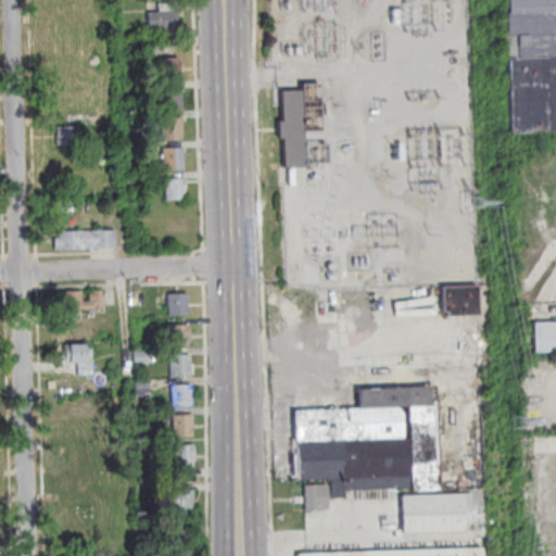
[(555,36),(555,0),(506,0),(507,14),(505,14),(506,38),(555,36)]
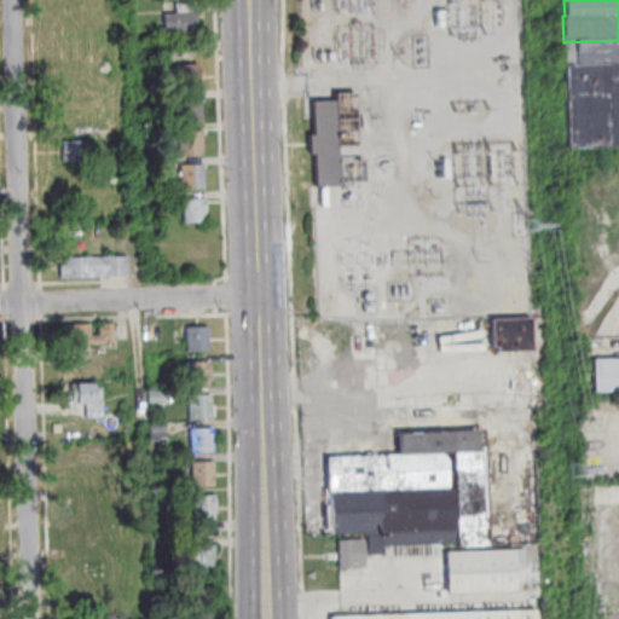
[(163,15),(197,13),(198,34),(163,35),(163,15)]
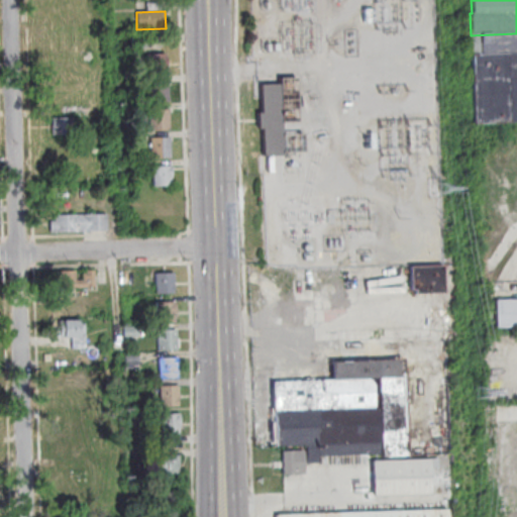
[(471,35),(516,33),(516,53),(473,56),(471,35)]
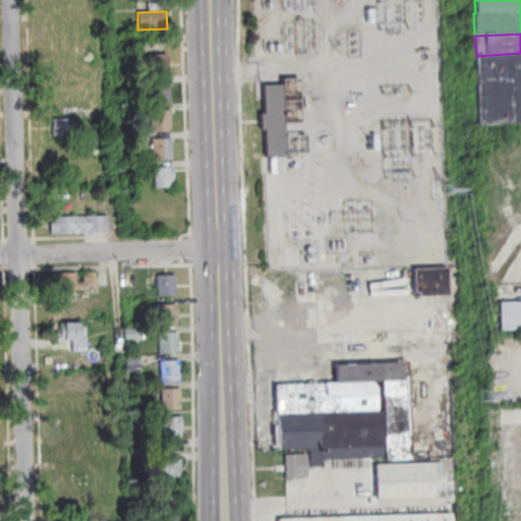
[(149,48),(135,48),(135,38),(148,37),(149,48)]
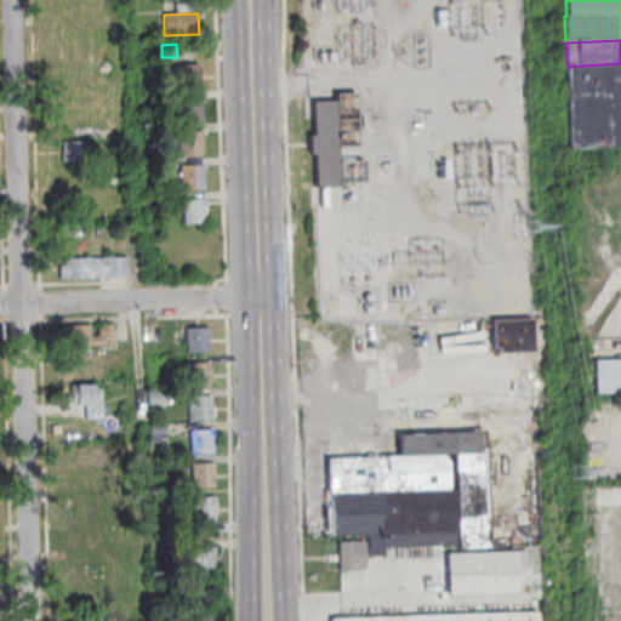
[(568,67),(620,63),(620,147),(570,149),(568,67)]
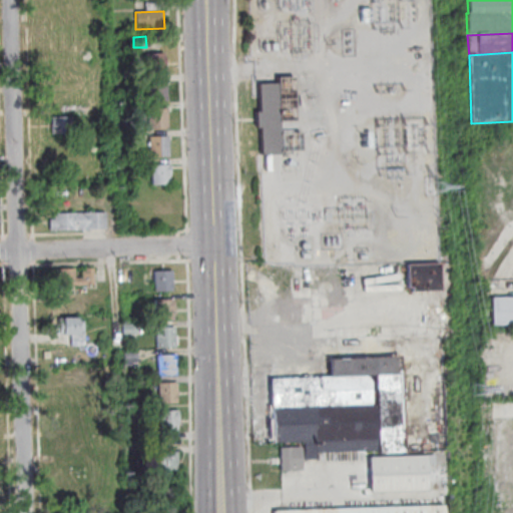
[(146,55),(164,54),(165,74),(147,75),(146,55)]
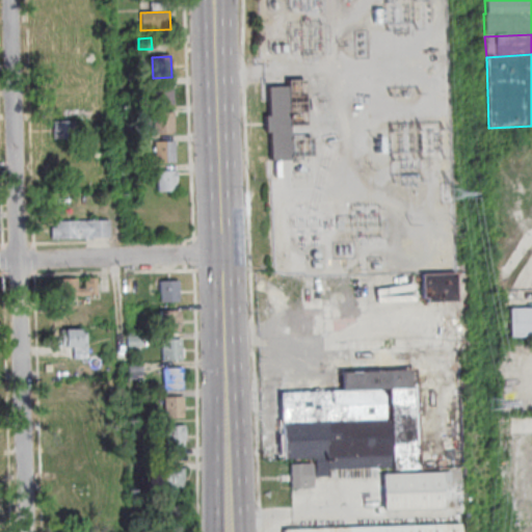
[(152,85),(173,84),(174,105),(153,106),(152,85)]
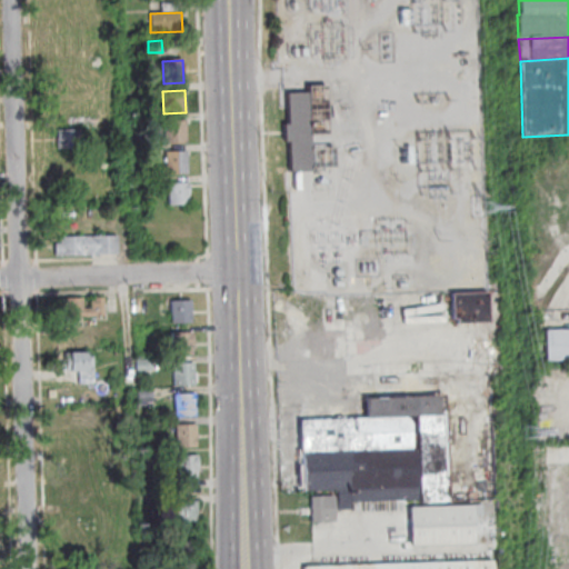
[(308,91),(311,170),(291,171),(288,92),(308,91)]
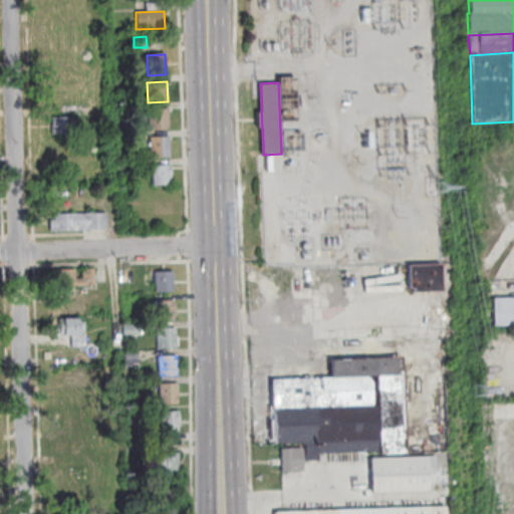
[(149,131),(148,109),(169,108),(169,130),(149,131)]
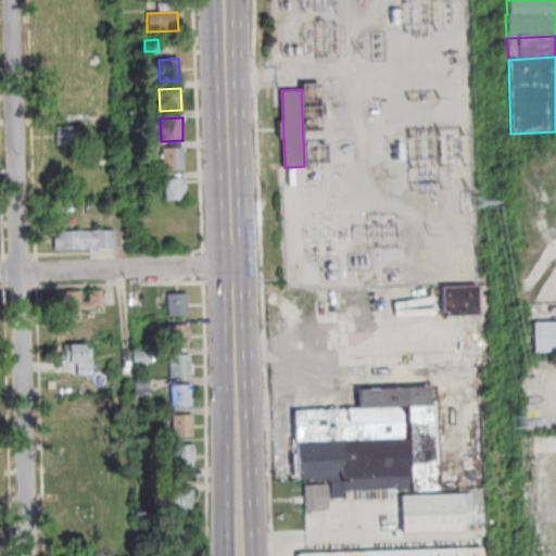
[(57,127),(78,126),(79,146),(57,146),(57,127)]
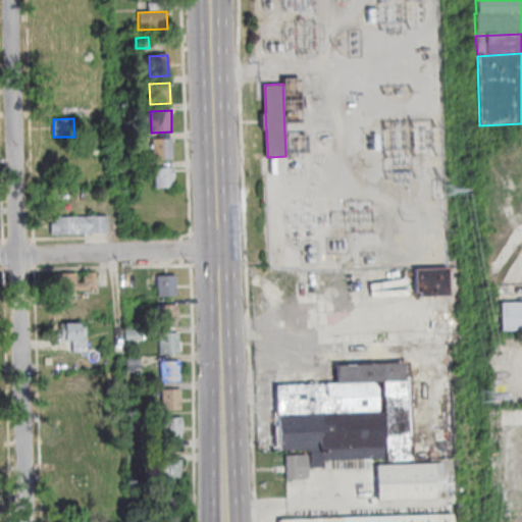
[(152,140),(171,139),(171,160),(152,161),(152,140)]
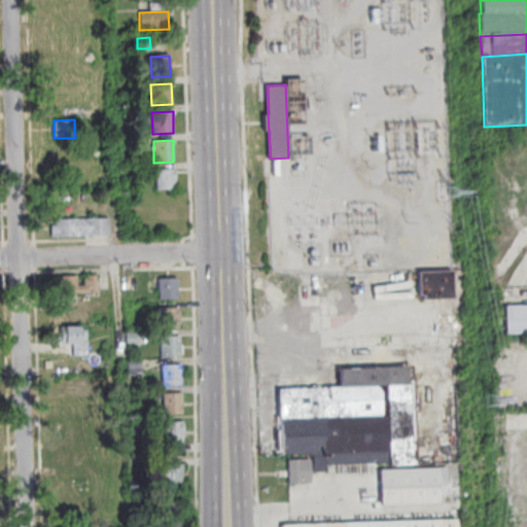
[(120,176),(119,167),(134,166),(135,175),(120,176)]
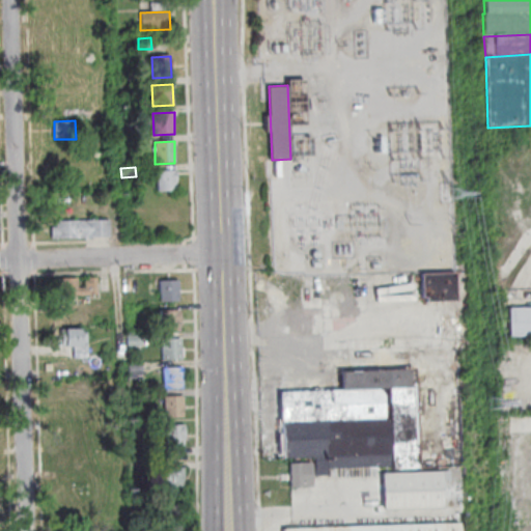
[(158,192),(157,172),(176,171),(176,184),(175,184),(175,191),(158,192)]
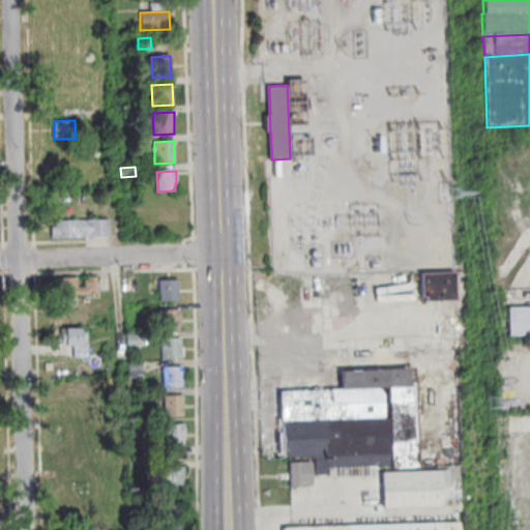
[(56,222),(109,219),(109,237),(51,239),(51,228),(56,227),(56,222)]
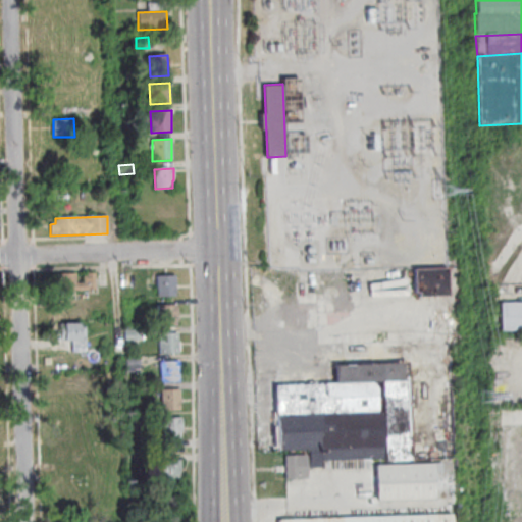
[(448,295),(448,267),(413,267),(413,295),(448,295)]
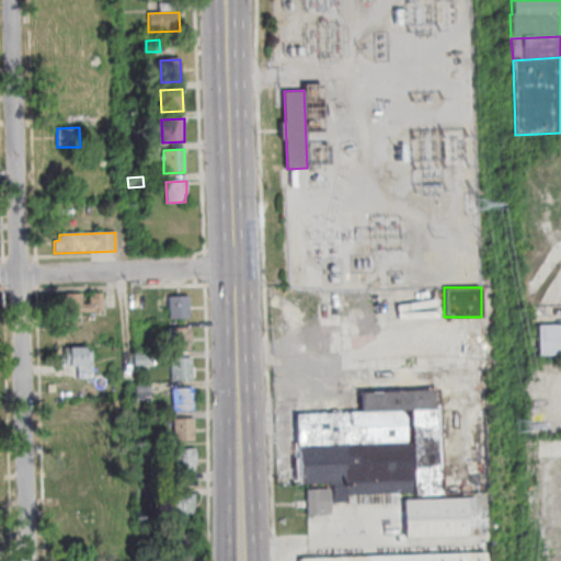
[(79,313),(79,318),(71,318),(71,313),(63,313),(61,295),(81,295),(81,305),(89,305),(89,297),(92,297),(92,295),(102,294),(102,312),(79,313)]
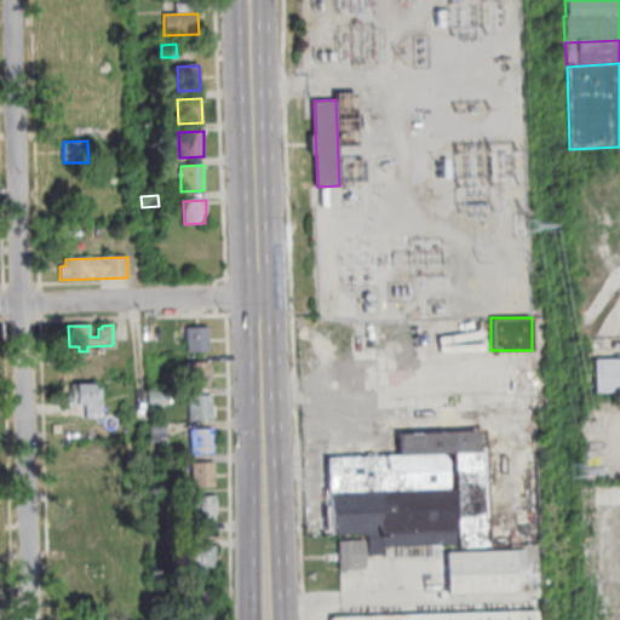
[(208,352),(187,354),(185,328),(208,328),(208,352)]
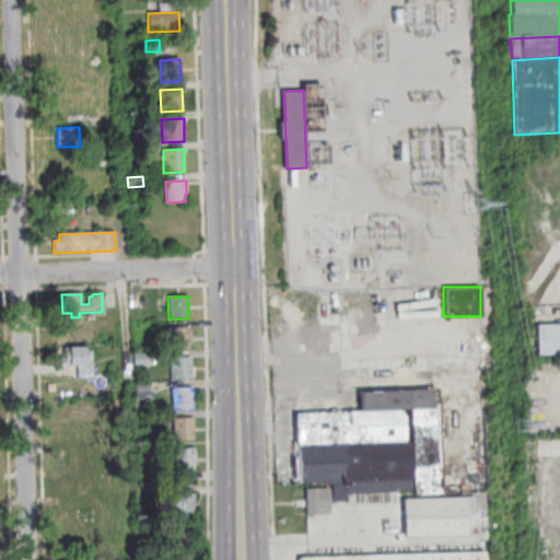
[(559,326),(536,327),(537,357),(559,356),(559,326)]
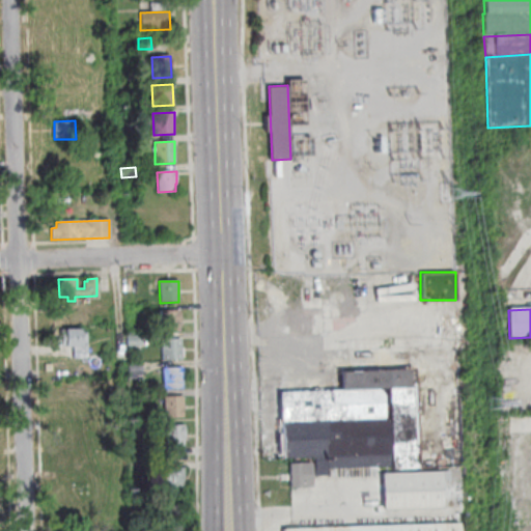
[(162,333),(161,311),(179,311),(180,333),(162,333)]
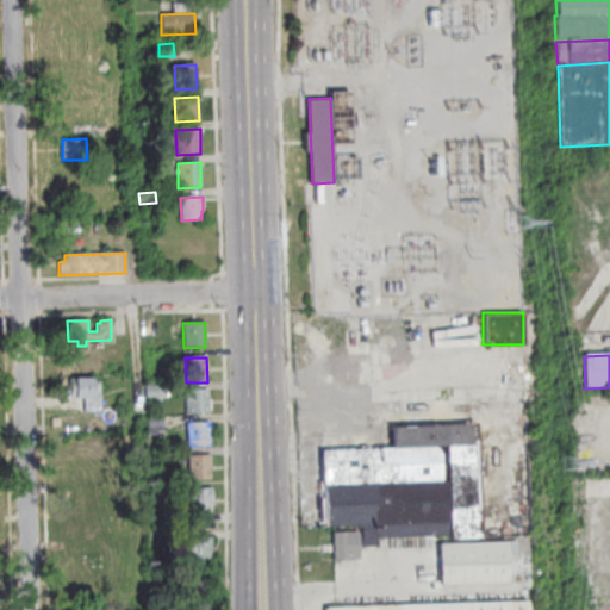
[(92,384),(100,384),(100,411),(85,411),(83,399),(74,400),(73,380),(91,379),(92,384)]
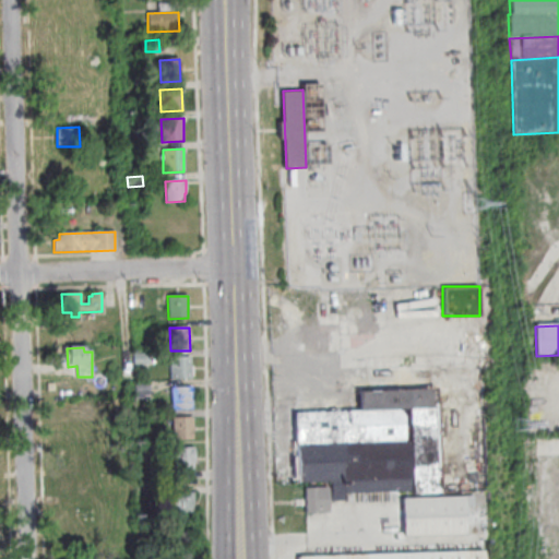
[(133,366),(133,355),(150,354),(150,366),(133,366)]
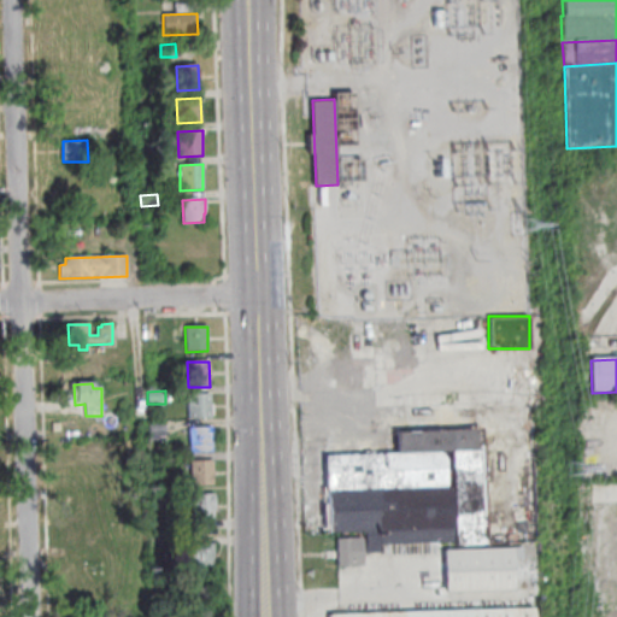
[(212,418),(188,419),(187,395),(211,394),(212,418)]
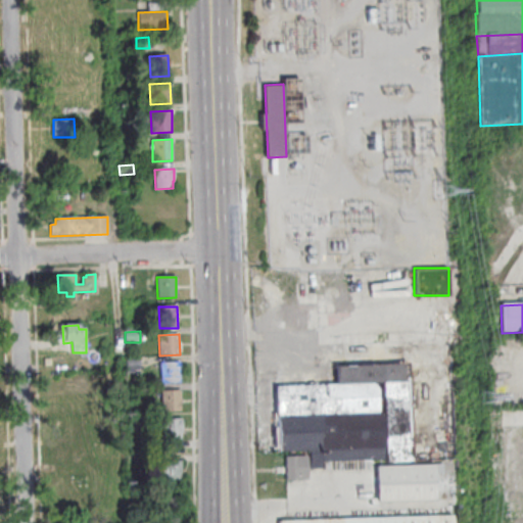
[(344,342),(345,365),(335,365),(335,384),(276,384),(277,446),(320,446),(320,461),(453,459),(450,340),(344,342)]
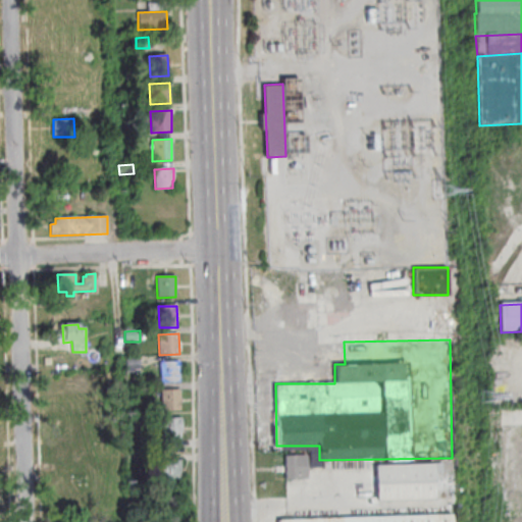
[(141,370),(125,371),(125,360),(141,360),(141,370)]
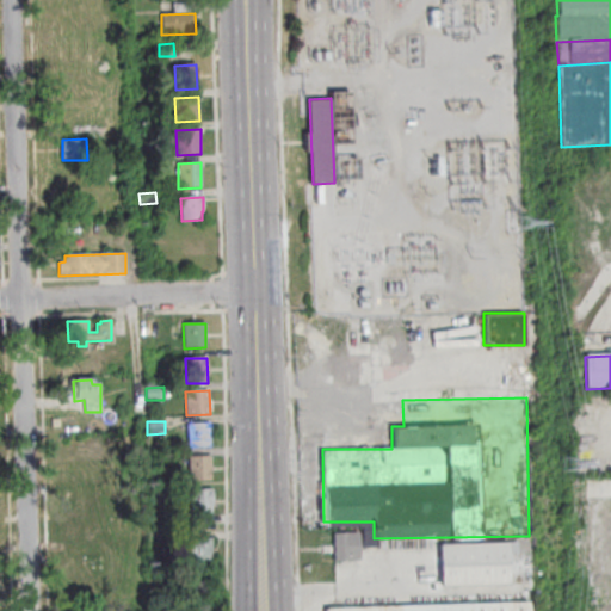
[(187,449),(187,424),(209,424),(210,448),(187,449)]
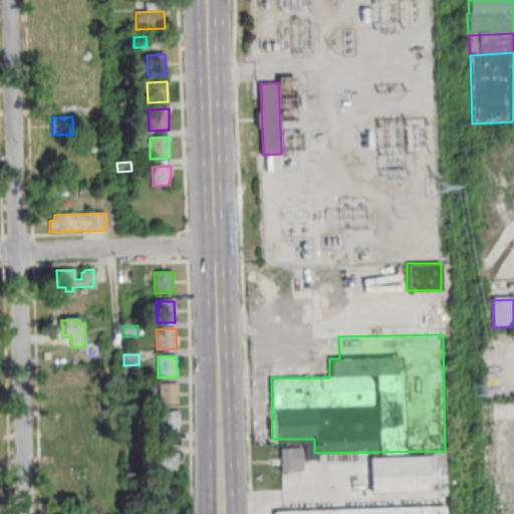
[(159,406),(158,386),(177,384),(177,405),(159,406)]
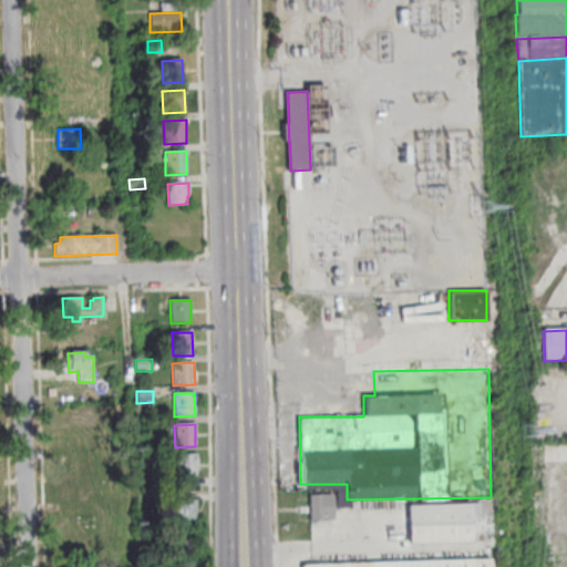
[(176,477),(175,456),(195,455),(196,477),(176,477)]
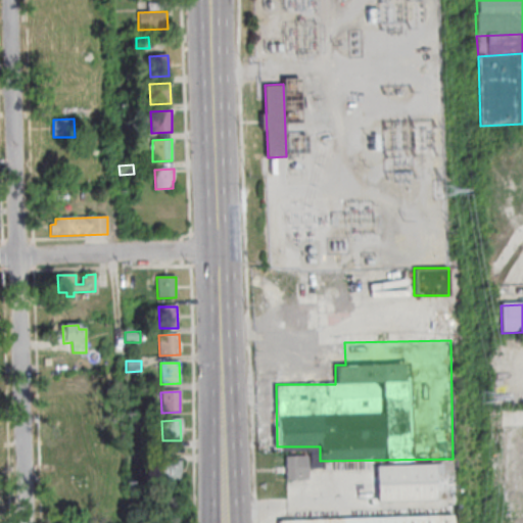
[(176,464),(176,461),(181,461),(182,475),(180,475),(180,482),(155,483),(154,465),(176,464)]
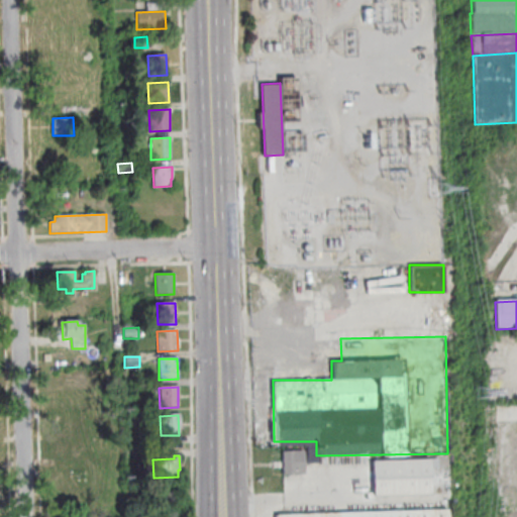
[(282,474),(302,474),(302,458),(282,458),(282,474)]
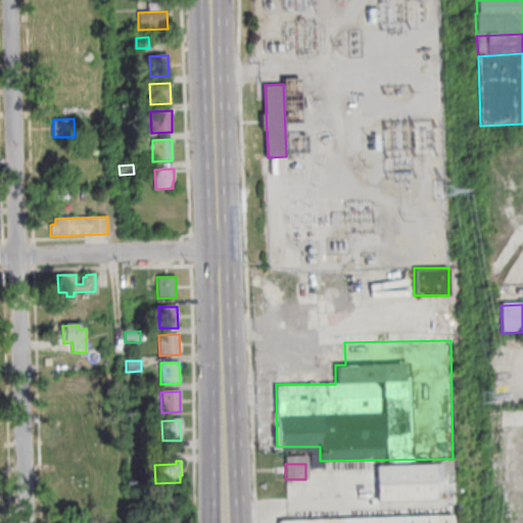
[(376,466),(377,504),(435,502),(434,474),(444,474),(443,464),(376,466)]
